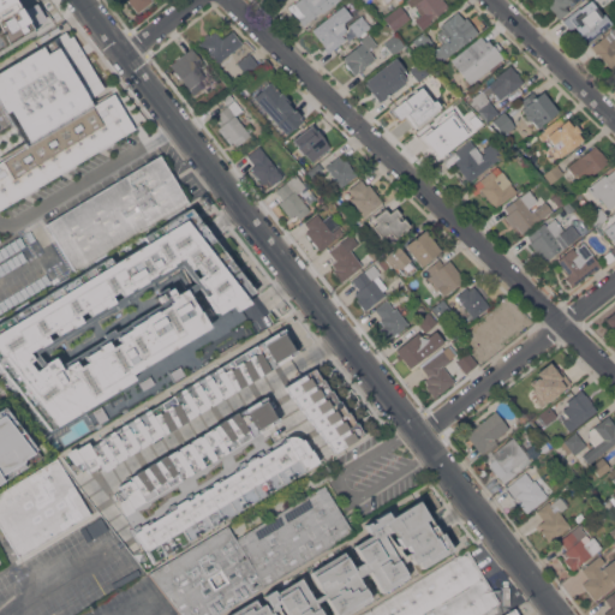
[(0,0),(0,51),(31,35),(13,0),(0,0)]
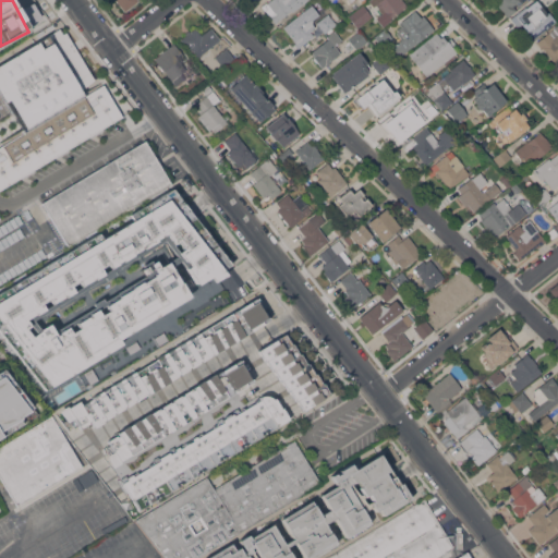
[(138,0),(125,11),(116,0),(138,0)]
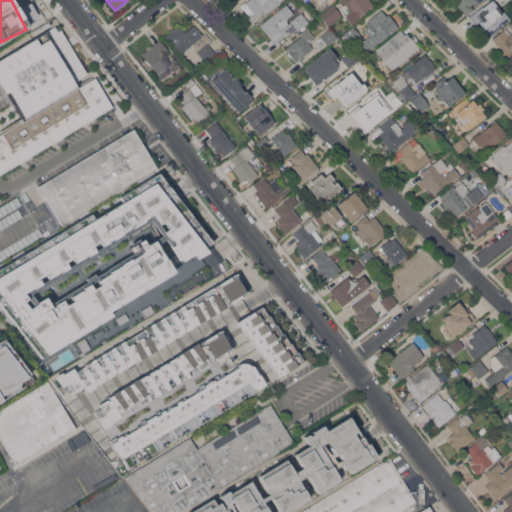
[(252,21),(247,14),(249,13),(242,4),(247,0),(262,0),(264,2),(266,0),(272,0),(275,3),(252,21)]
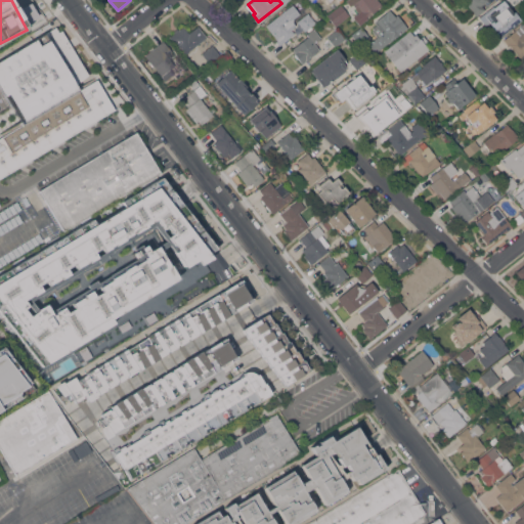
[(378,0),(383,5),(380,8),(379,7),(367,17),(368,18),(359,25),(353,16),(358,12),(355,8),(354,9),(351,5),(353,3),(351,1),(352,0),(378,0)]
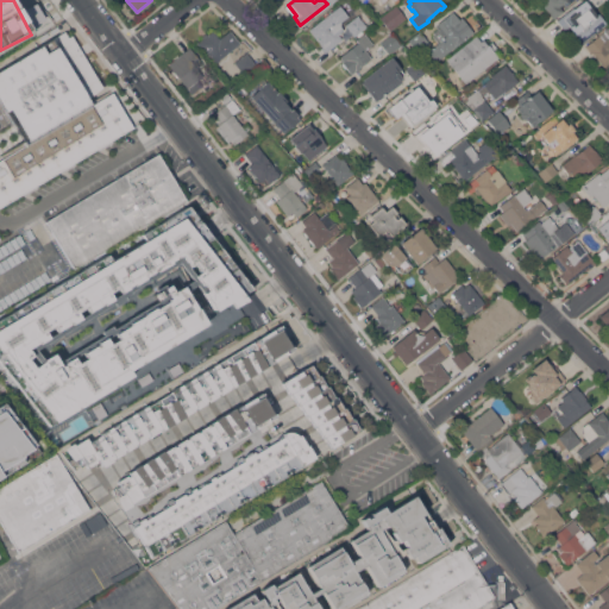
[(567,0),(560,6),(564,11),(554,18),(539,0),(567,0)]
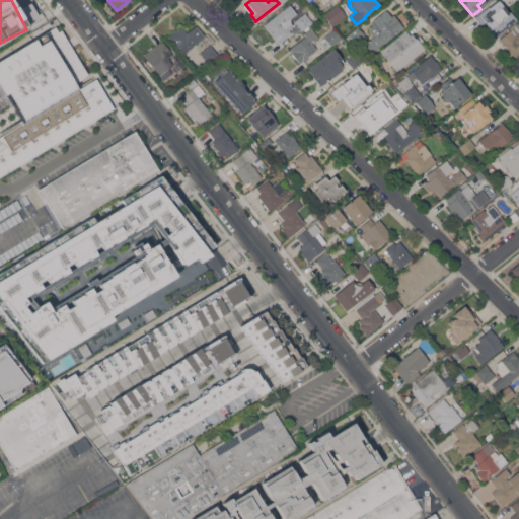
[(496,0),(500,0),(509,10),(510,10),(517,18),(494,38),(486,27),(488,25),(486,22),(487,22),(486,21),(480,24),(474,17),(496,0)]
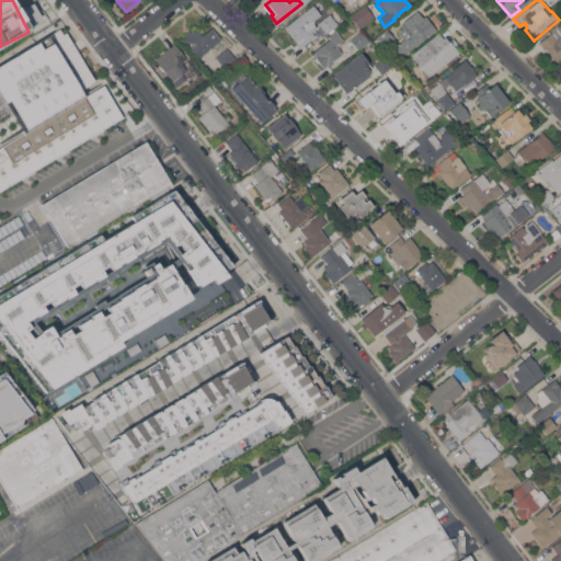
[(316,35),(299,48),(296,44),(297,43),(285,27),(312,4),(321,14),(315,20),(313,23),(317,26),(315,29),(313,31),(312,32),(316,35)]
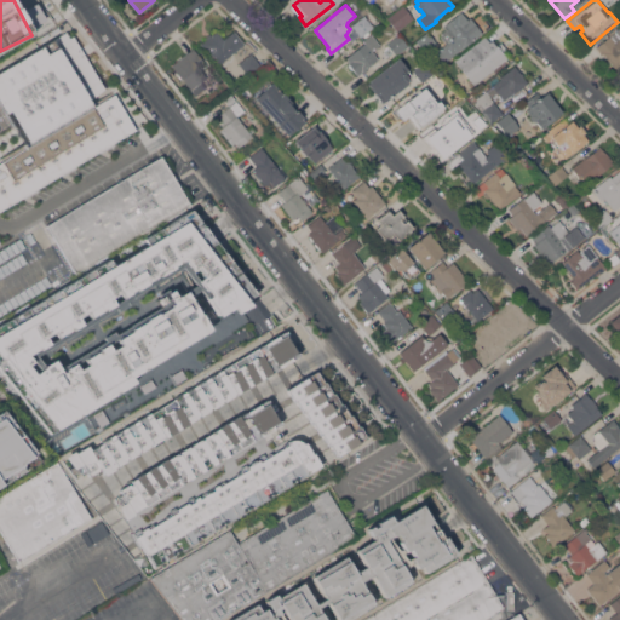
[(388,18),(403,5),(413,18),(397,30),(388,18)]
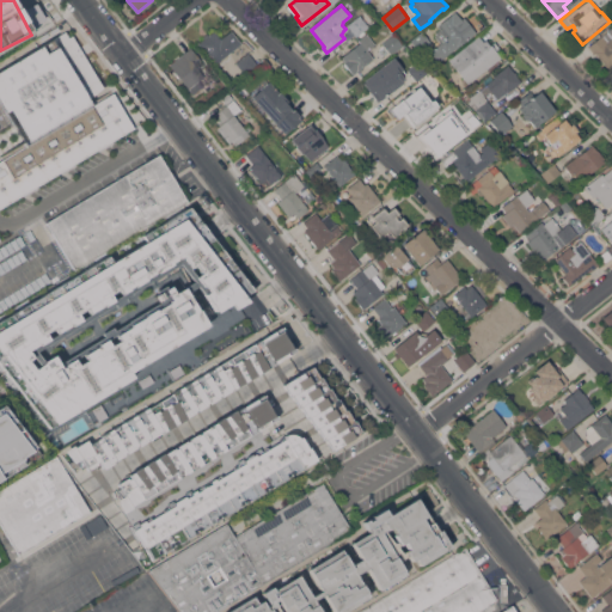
[(453,14),(452,14),(456,12),(465,25),(466,24),(472,34),(458,46),(453,50),(448,44),(445,48),(436,38),(435,40),(429,34),(435,30),(436,31),(440,29),(438,26),(453,14)]
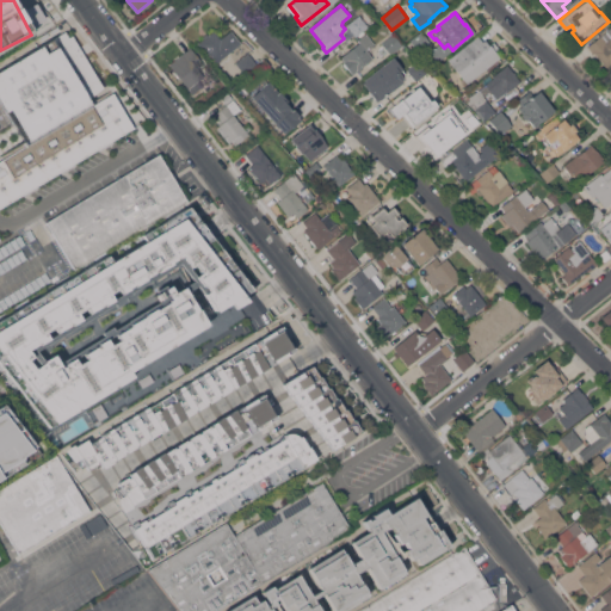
[(369,26),(356,36),(346,24),(359,14),(369,26)]
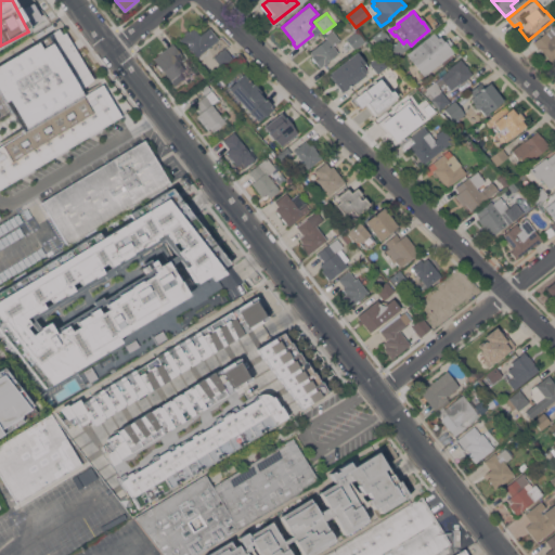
[(554,59),(552,62),(540,48),(539,48),(534,41),(554,24),(554,59)]
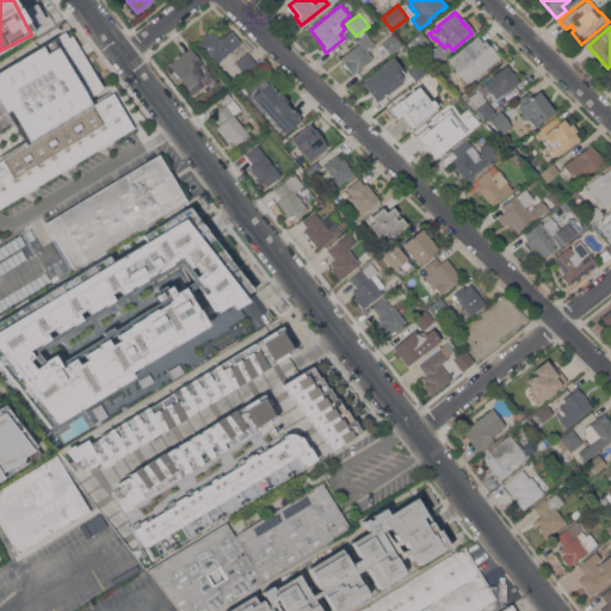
[(232,30),(241,43),(214,65),(198,43),(204,38),(203,36),(209,32),(210,34),(215,30),(221,38),(232,30)]
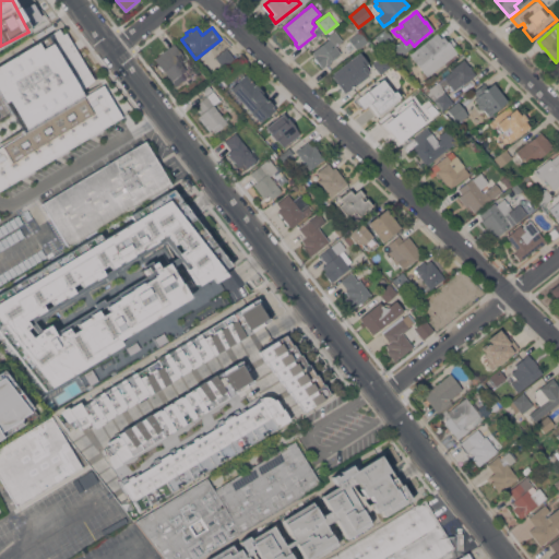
[(0,63),(60,28),(63,34),(67,32),(90,70),(90,69),(98,83),(16,133),(6,116),(8,115),(0,102),(0,63)]
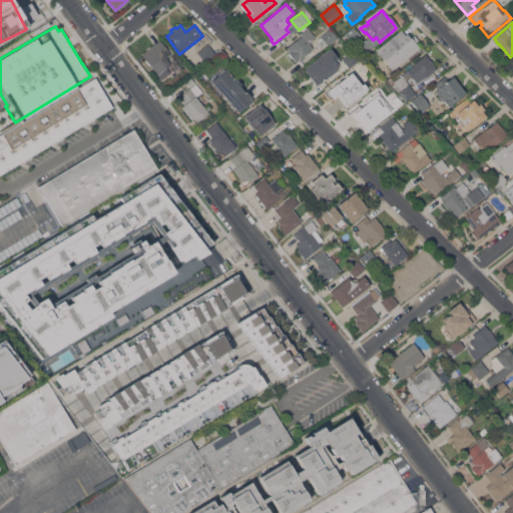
[(356,26),(361,31),(359,32),(362,35),(349,45),(342,38),(356,26)]
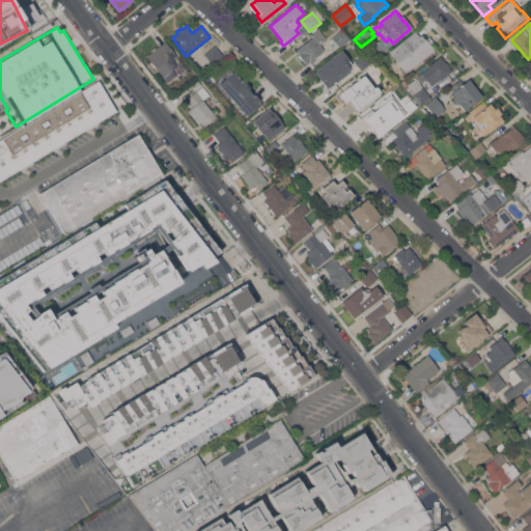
[(312,36),(311,34),(318,29),(326,38),(318,44),(325,50),(314,58),(314,59),(313,61),(312,60),(306,64),(302,58),(301,59),(298,55),(299,55),(298,54),(300,53),(297,49),(312,36)]
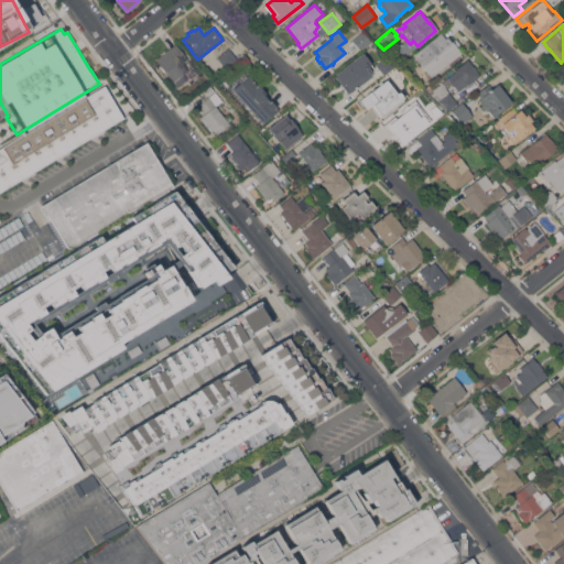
[(371,41),(360,51),(351,40),(362,31),(371,41)]
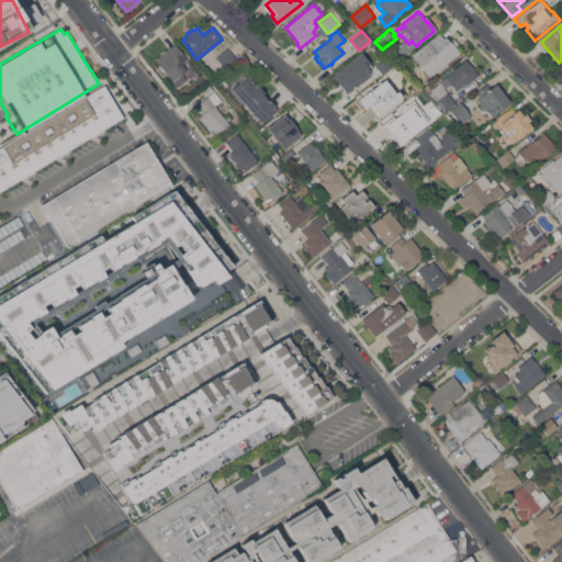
[(440,33),(444,38),(446,36),(450,41),(454,37),(459,43),(454,46),(460,53),(429,77),(412,55),(440,33)]
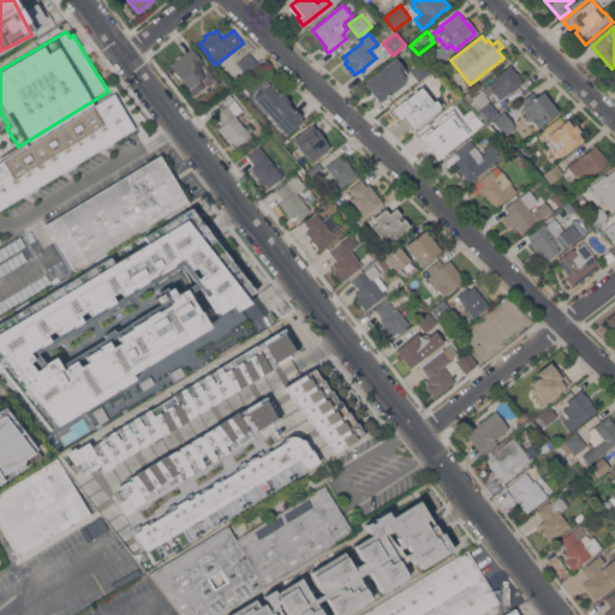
[(191,47),(215,77),(193,95),(171,65),(191,47)]
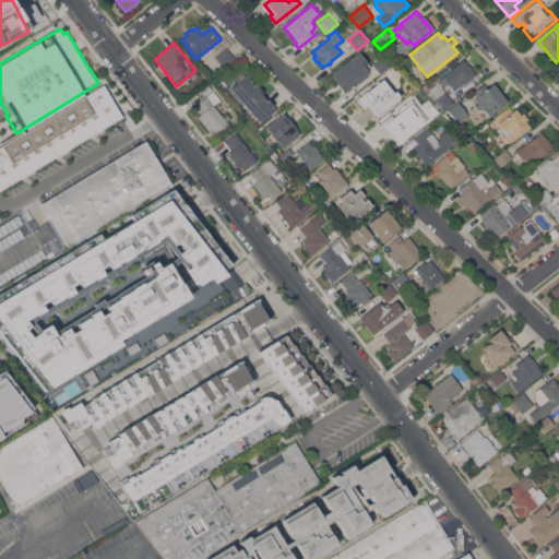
[(235,58),(224,68),(215,57),(227,47),(235,58)]
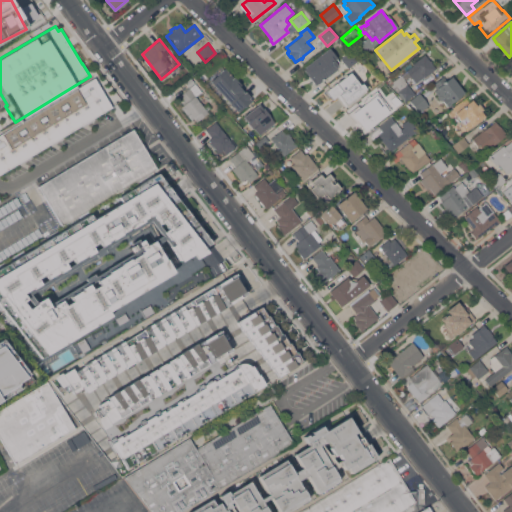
[(305,66),(329,48),(337,58),(339,62),(337,64),(339,65),(337,67),(338,68),(322,80),(322,79),(317,83),(312,78),(311,78),(309,75),(309,74),(308,73),(310,72),(307,68),(305,66)]
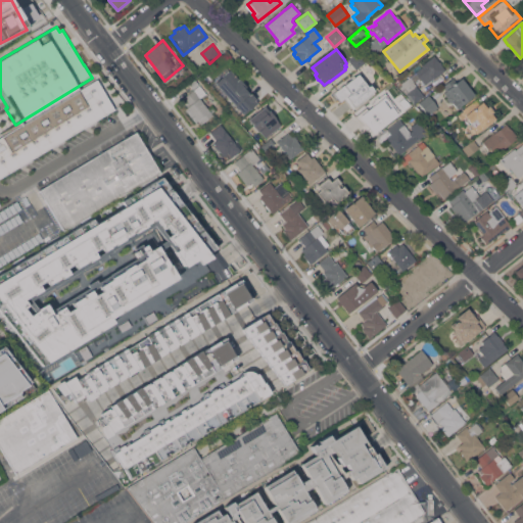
[(360,51),(367,61),(357,69),(355,69),(348,59),(360,51)]
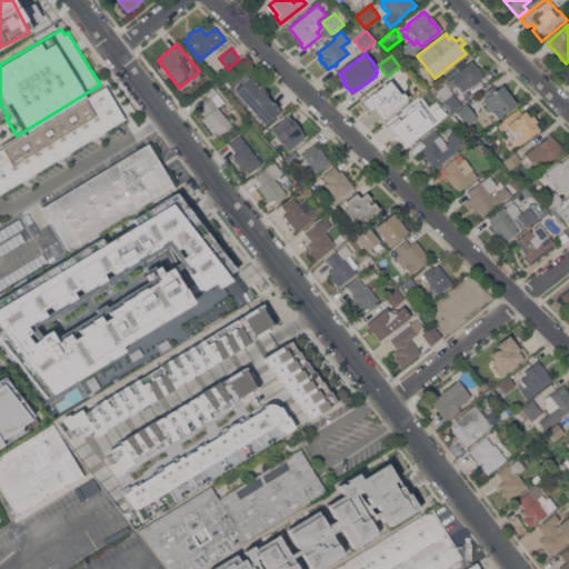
[(461,103),(450,112),(436,93),(438,92),(437,90),(451,79),(448,75),(457,68),(459,70),(472,60),(485,76),(466,91),(461,91),(458,86),(457,87),(455,85),(449,87),(461,103)]
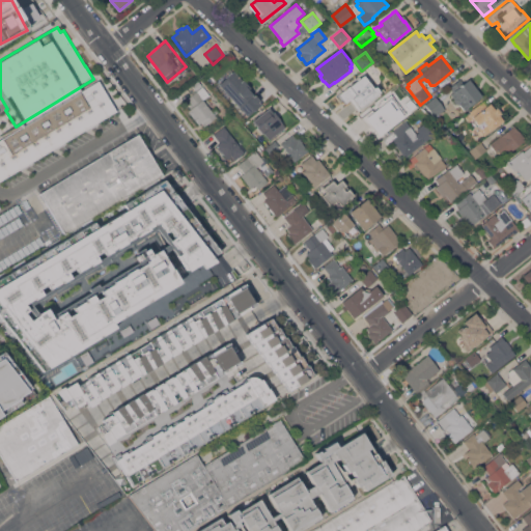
[(373,63),(376,67),(380,65),(386,73),(383,76),(381,74),(373,79),(375,81),(373,83),(381,92),(366,104),(368,106),(362,111),(361,108),(355,113),(348,104),(346,106),(336,93),(335,92),(346,83),(361,71),(362,71),(372,62),(373,63)]
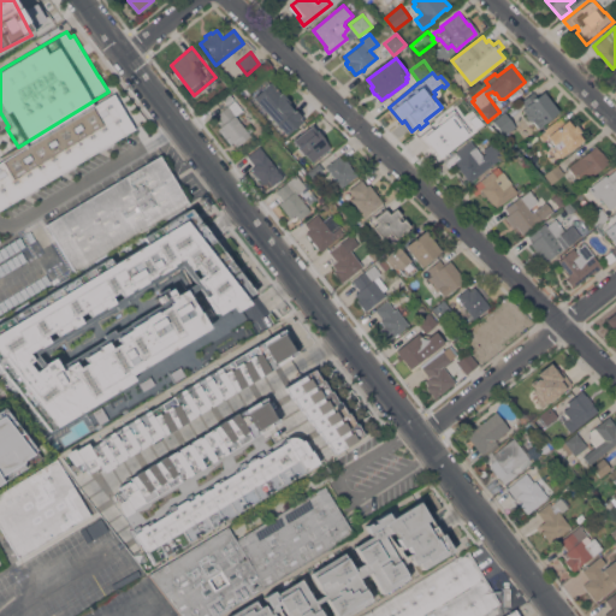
[(253,96),(272,80),(284,93),(285,92),(294,101),(290,105),(295,111),(296,110),(302,117),(301,118),(303,122),(288,135),(262,107),(253,96)]
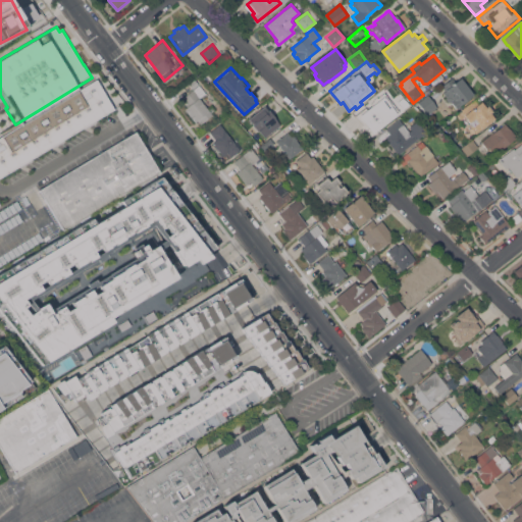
[(381,92),(379,90),(380,89),(376,84),(385,76),(389,82),(390,81),(392,84),(398,92),(387,100),(381,92)]
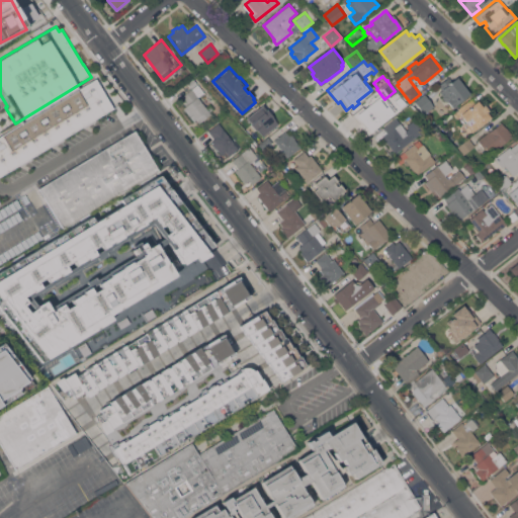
[(470,93),(455,104),(456,105),(453,108),(447,100),(445,101),(442,97),(443,96),(439,91),(442,89),(438,84),(448,77),(451,81),(457,77),(470,93)]
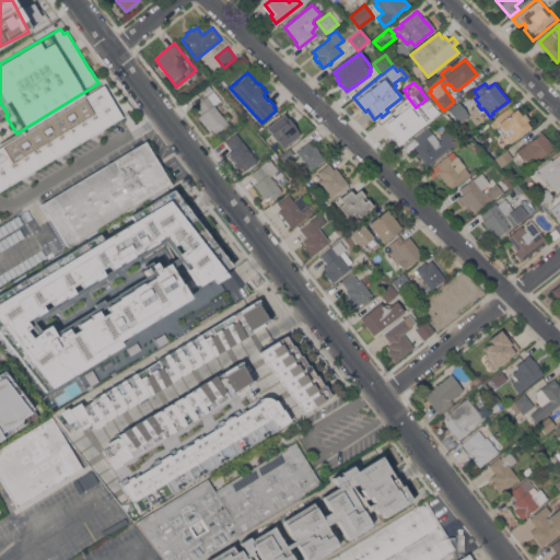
[(0,147),(104,84),(123,116),(103,128),(104,130),(92,138),(91,136),(68,149),(69,151),(57,159),(56,156),(33,170),(35,172),(22,179),(21,177),(0,189),(0,147)]
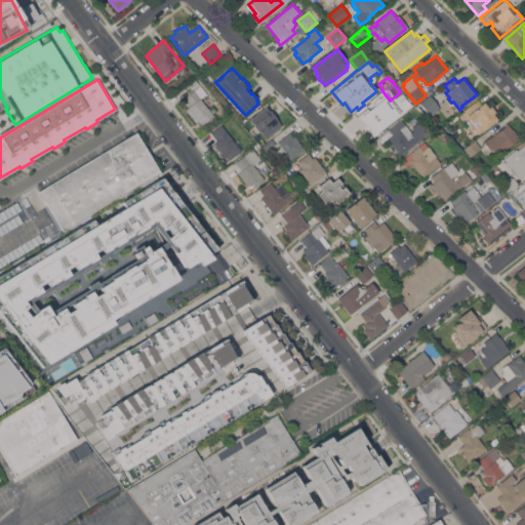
[(201,124),(198,120),(196,122),(187,109),(189,107),(182,98),(194,89),(190,84),(196,79),(200,84),(207,93),(201,98),(209,109),(213,106),(216,110),(212,113),(213,115),(201,124)]
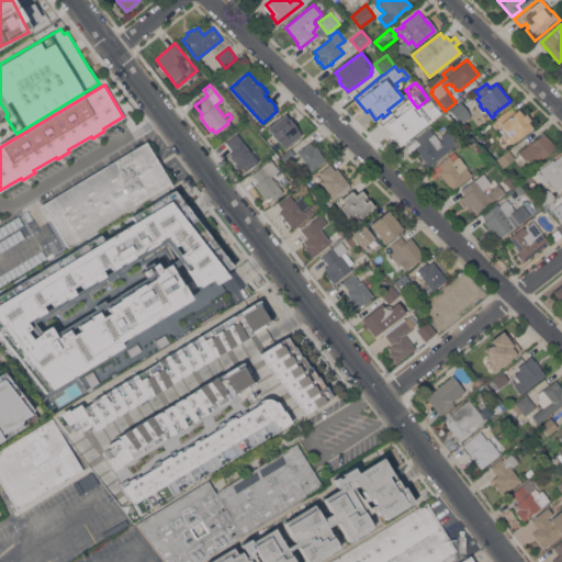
[(471,115),(460,123),(450,111),(461,102),(471,115)]
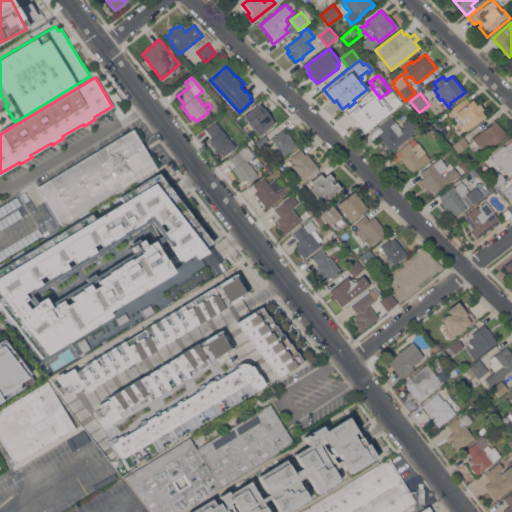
[(376,122),(374,121),(363,130),(354,118),(356,117),(354,114),(358,111),(357,110),(362,106),(363,108),(369,103),(368,101),(372,97),(374,99),(377,96),(382,102),(384,100),(390,108),(389,109),(391,111),(386,115),(386,114),(376,122)]
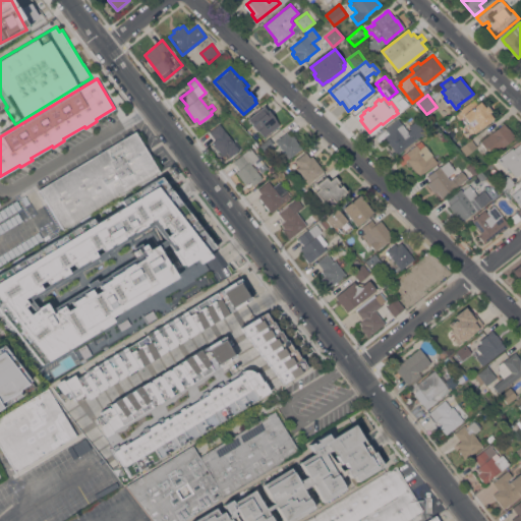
[(475,98),(478,102),(480,101),(485,107),(488,105),(491,110),(489,112),(495,118),(475,133),(469,125),(471,124),(464,115),(460,119),(456,114),(461,110),(461,109),(475,98)]
